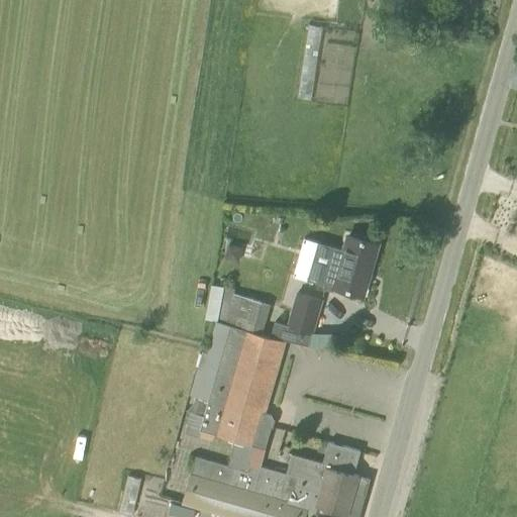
[(298,97),(311,99),(322,26),(309,24),(298,97)]
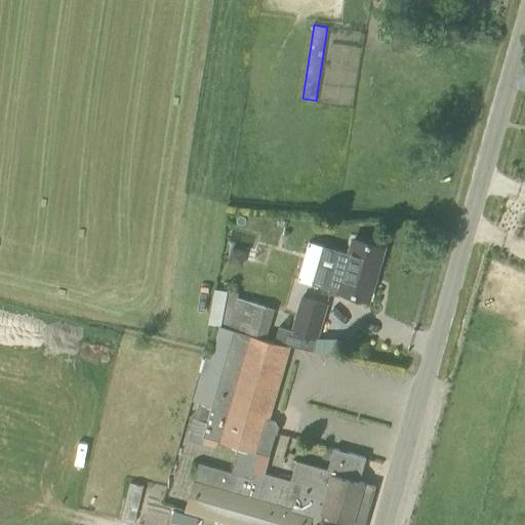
[(355,238),(350,253),(322,245),(311,283),(329,289),(328,291),(338,294),(339,291),(368,300),(384,247),(355,238)]
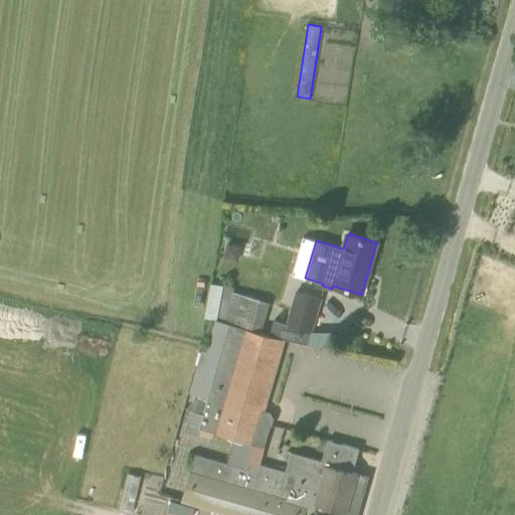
[(222,284),(215,319),(214,322),(228,325),(250,330),(260,300),(233,292),(234,287),(222,284)]
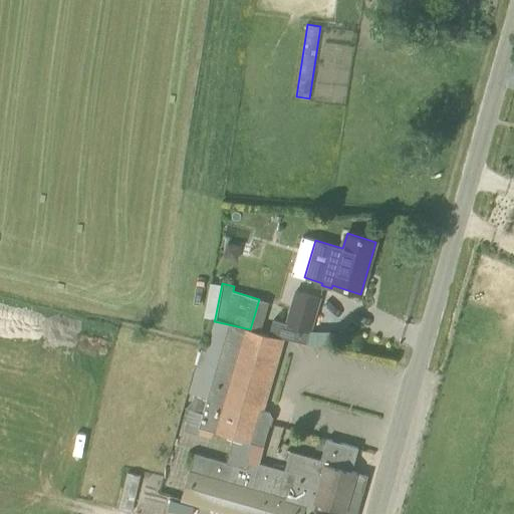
[(295,290),(285,323),(274,319),(269,333),(283,338),(307,342),(320,298),(295,290)]
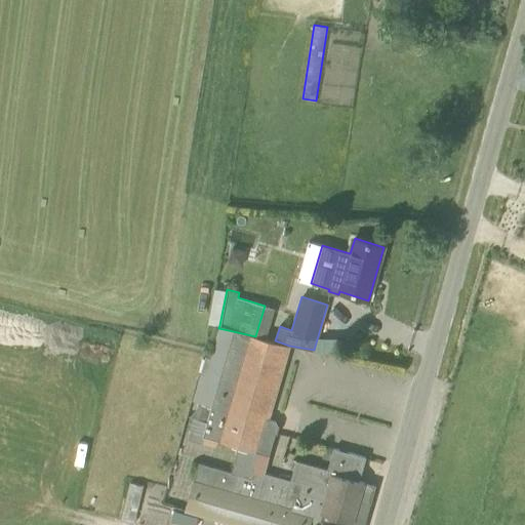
[(363,524),(375,486),(374,485),(364,483),(359,481),(366,457),(332,448),(329,460),(326,469),(296,460),(290,481),(264,473),(253,470),(259,451),(269,454),(278,426),(275,420),(268,417),(289,346),(275,340),(267,338),(267,339),(255,336),(233,331),(202,443),(215,447),(217,440),(240,446),(232,473),(230,472),(208,466),(210,457),(199,454),(197,462),(198,462),(185,510),(236,524),(363,524)]
